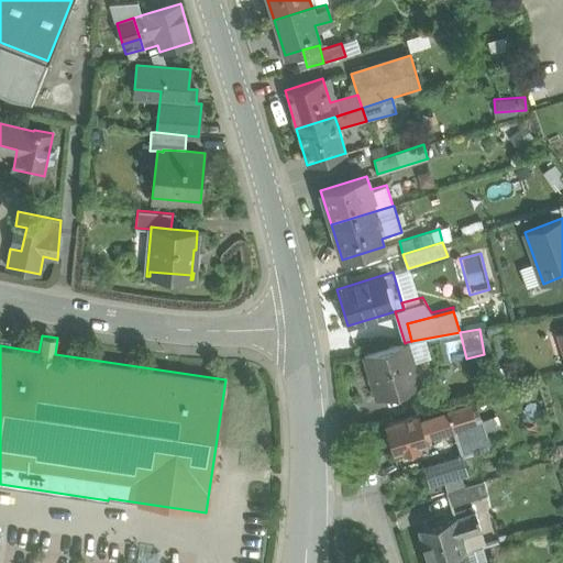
[(405,343),(363,356),(376,398),(420,385),(407,342),(405,343)]
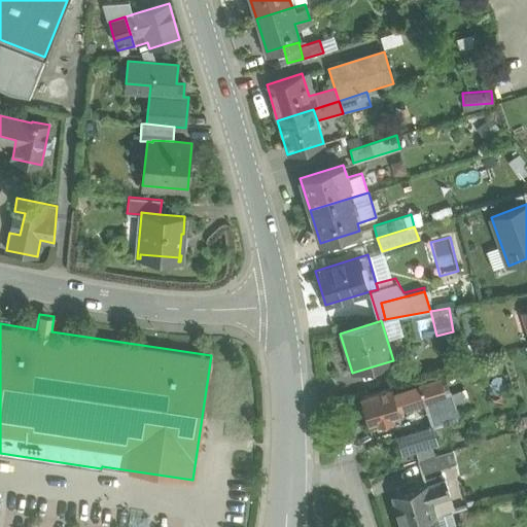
[(391,388),(360,397),(361,399),(360,406),(362,412),(365,415),(369,423),(377,421),(377,424),(379,423),(380,428),(387,426),(386,421),(393,419),(392,416),(399,414),(398,410),(423,401),(424,401),(445,393),(440,377),(393,392),(391,388)]
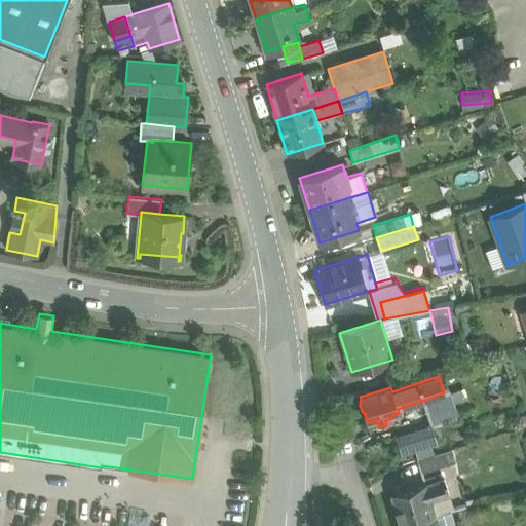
[(444,392),(423,401),(430,425),(431,425),(438,444),(473,433),(467,416),(457,419),(449,390),(444,392)]
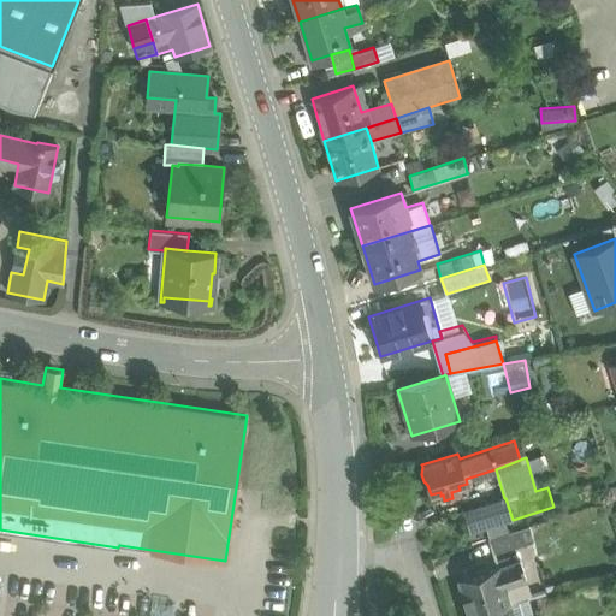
[(504,498),(463,511),(465,515),(440,522),(445,539),(511,519),(513,520),(505,498),(504,498)]
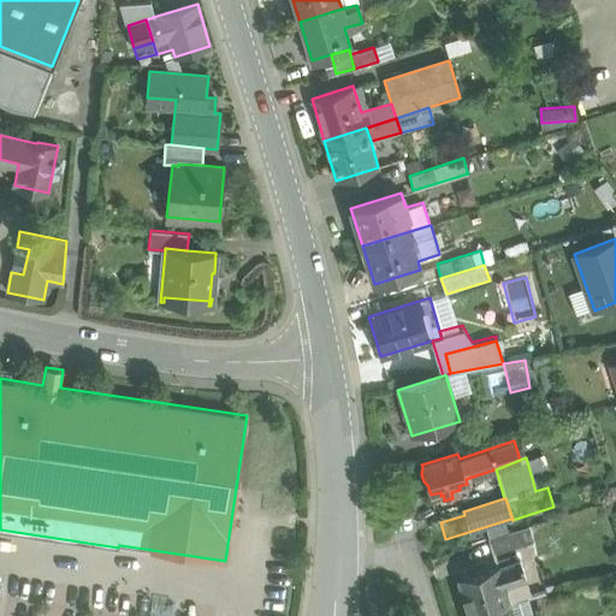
[(528,526),(489,538),(493,552),(533,540),(528,526)]
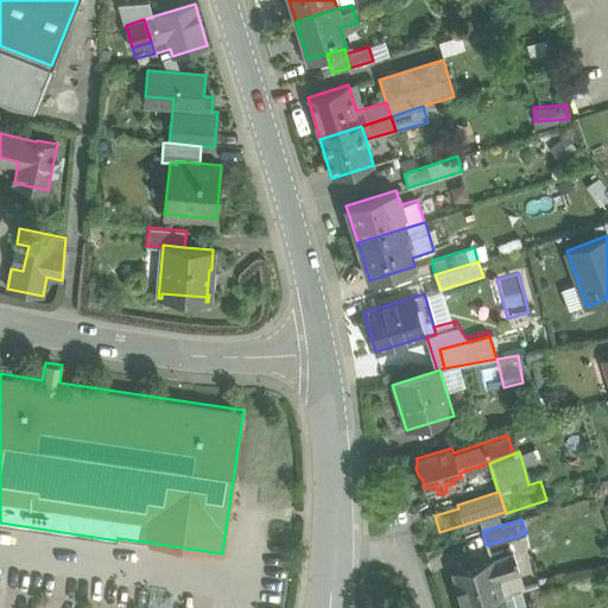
[(492,558),(451,571),(463,607),(525,589),(513,553),(492,559),(492,558)]
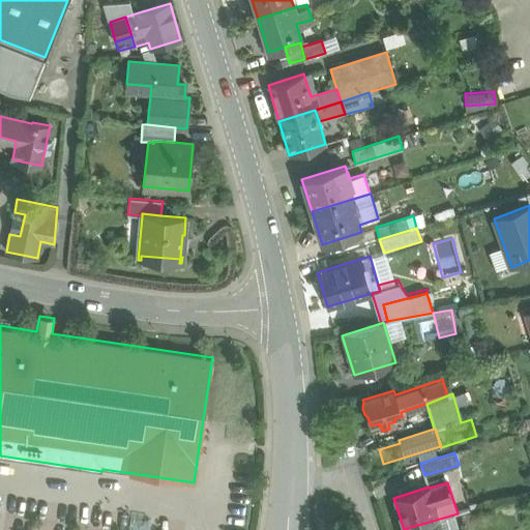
[(462,529),(458,513),(404,529),(403,529),(462,529)]
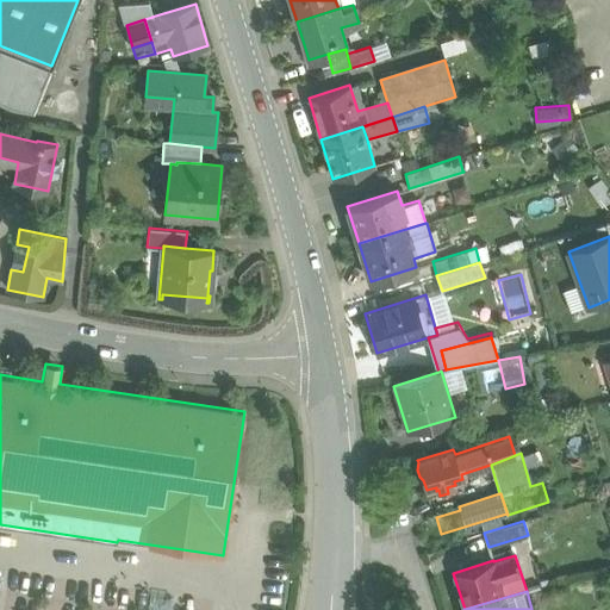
[(170,609),(173,599),(150,596),(147,609),(170,609)]
